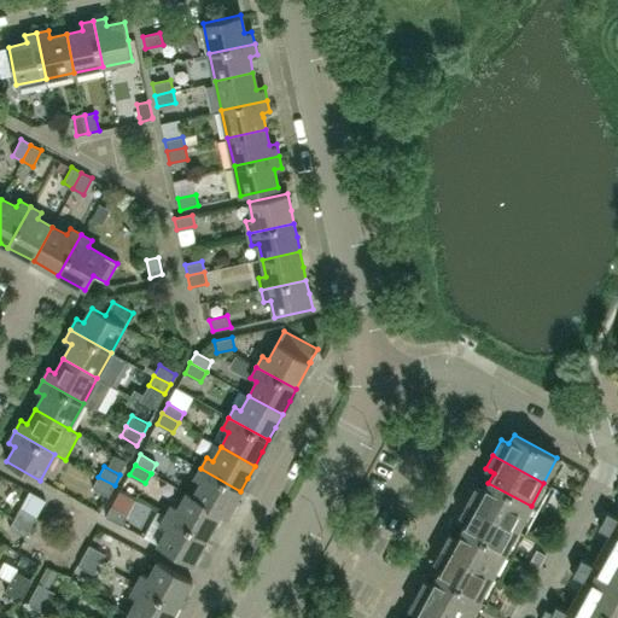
[(234,502),(240,491),(200,468),(194,479),(200,483),(193,496),(193,497),(221,512),(221,513),(227,516),(234,502)]
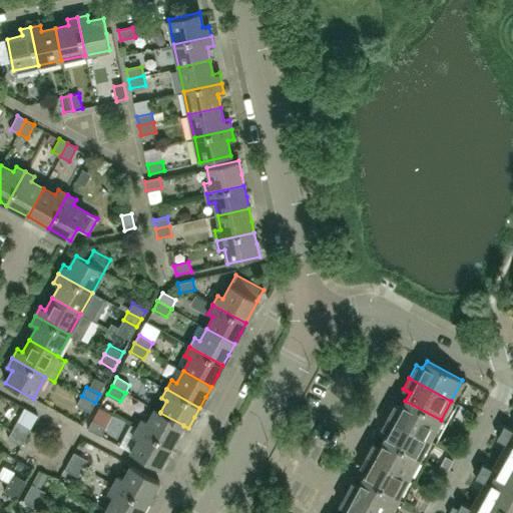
[(90,412),(95,403),(81,396),(77,404),(90,412)]
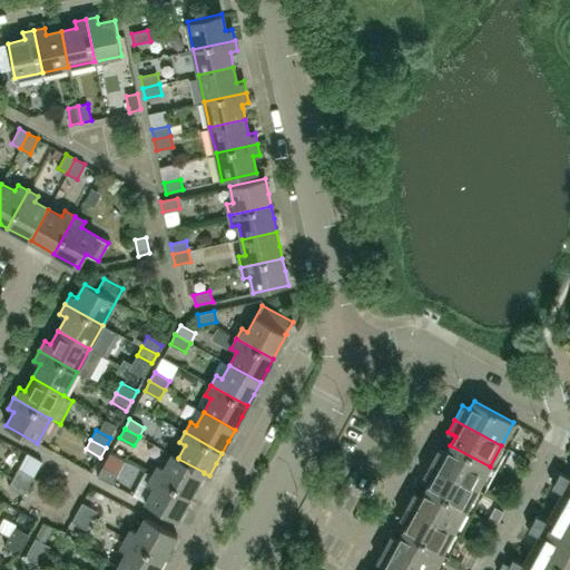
[(490,467),(450,445),(445,453),(438,449),(431,462),(478,488),(490,467)]
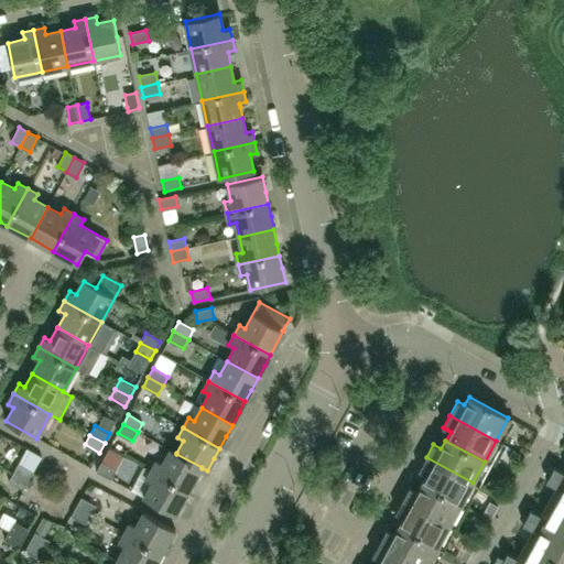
[(42,456),(28,447),(19,463),(33,470),(42,456)]
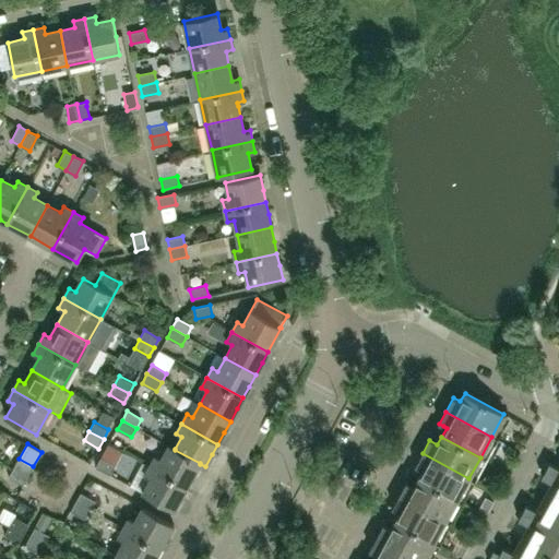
[(193,475),(200,464),(200,463),(175,450),(175,449),(169,445),(162,460),(155,456),(151,465),(187,486),(193,475)]
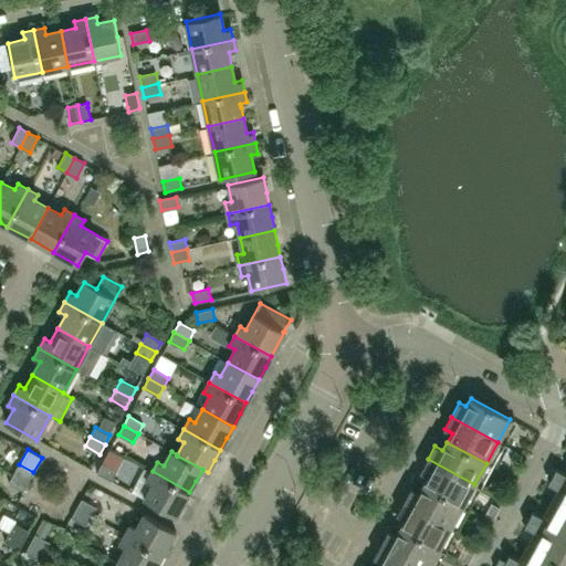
[(474,484),(428,459),(423,465),(421,472),(423,473),(428,477),(423,485),(462,506),(474,484)]
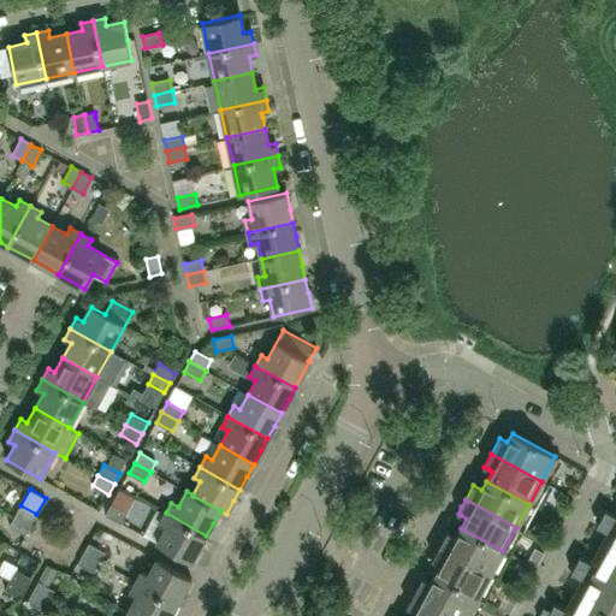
[(122,523),(128,513),(112,504),(106,515),(122,523)]
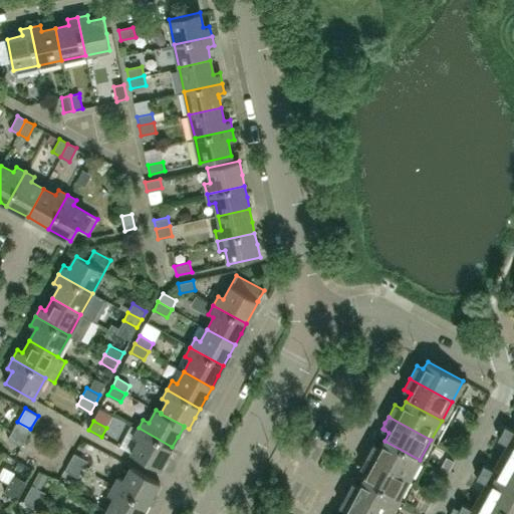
[(26,438),(30,429),(17,422),(12,430),(26,438)]
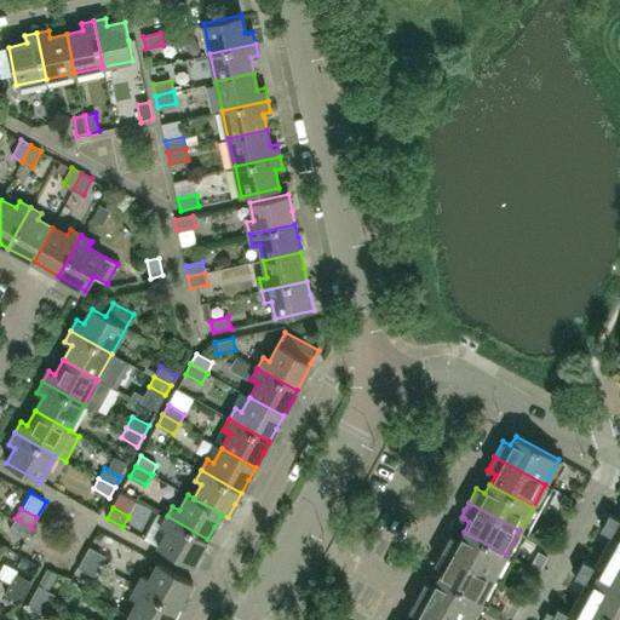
[(615,527),(619,520),(608,514),(604,522),(615,527)]
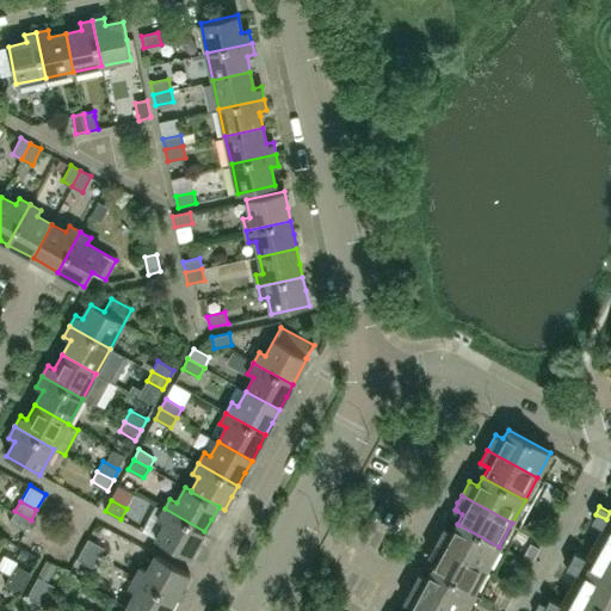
[(198,543),(204,531),(165,508),(158,520),(165,524),(156,539),(190,557),(198,543)]
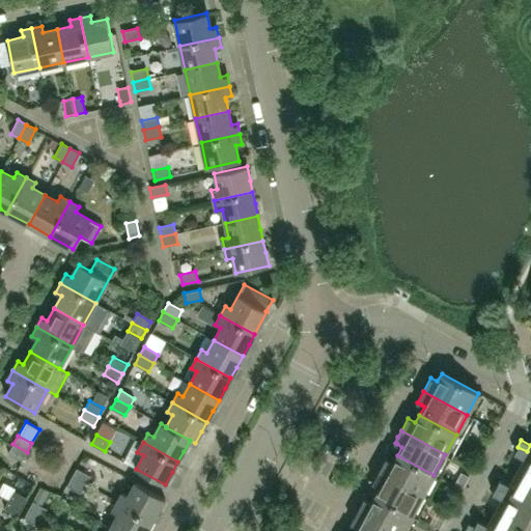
[(27,452),(12,444),(8,453),(22,460),(27,452)]
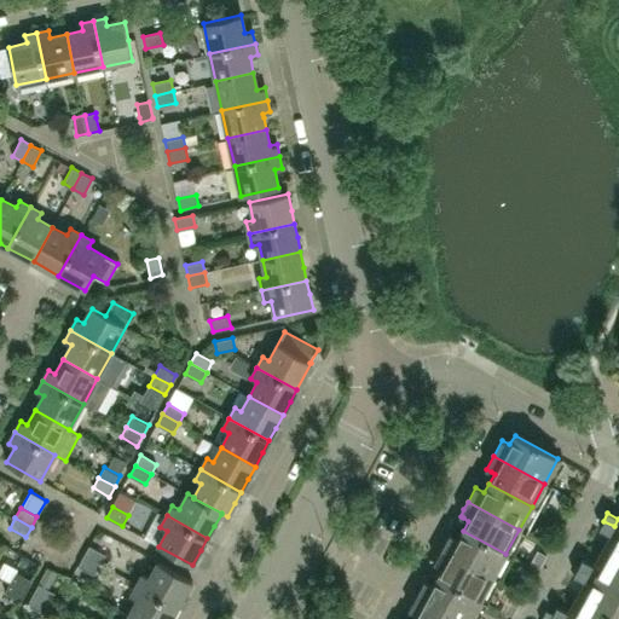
[(614,526),(603,521),(599,528),(609,534),(614,526)]
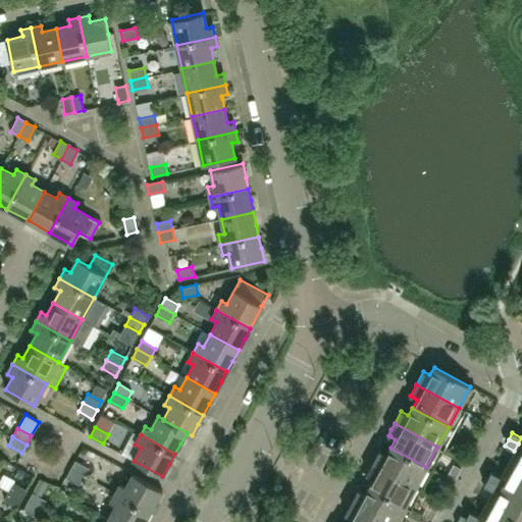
[(426,467),(390,448),(386,454),(380,451),(373,463),(390,473),(416,486),(426,467)]
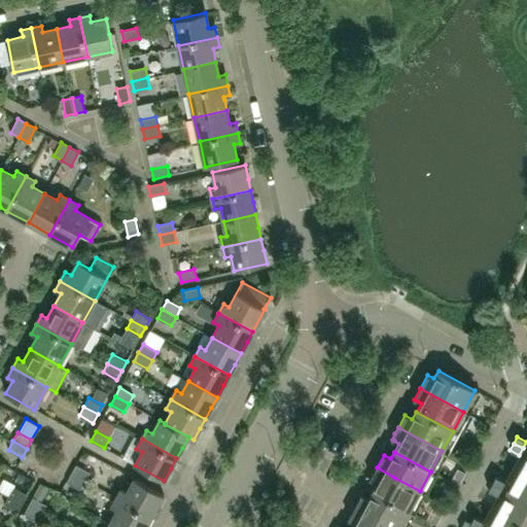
[(526,452),(517,471),(526,477),(526,452)]
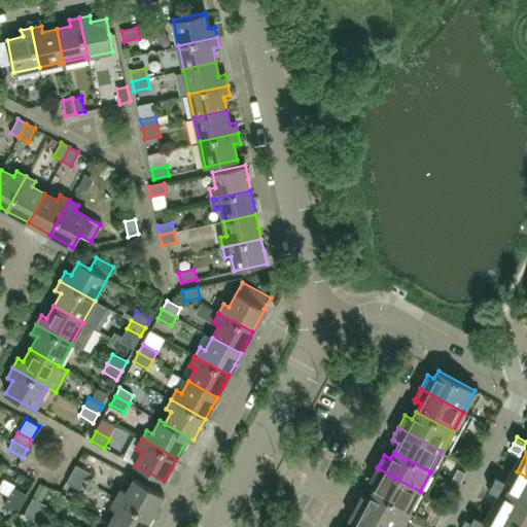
[(90,472),(76,464),(71,473),(84,481),(90,472)]
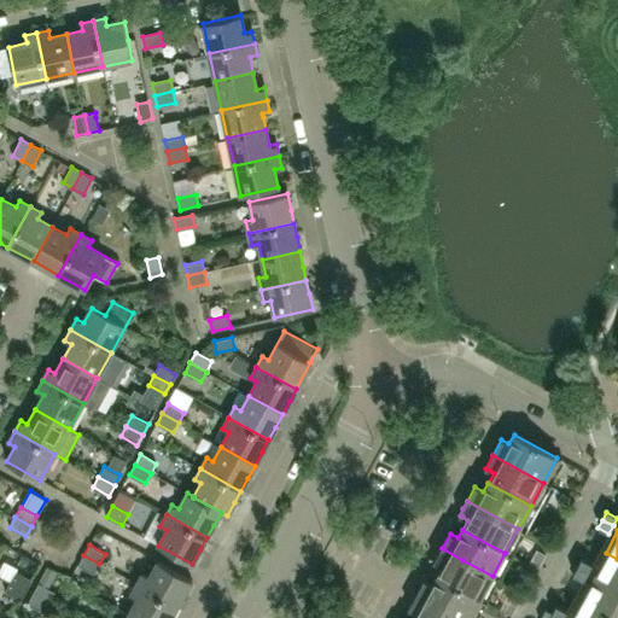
[(493,576),(462,560),(442,548),(433,563),(442,566),(436,576),(479,600),(493,576)]
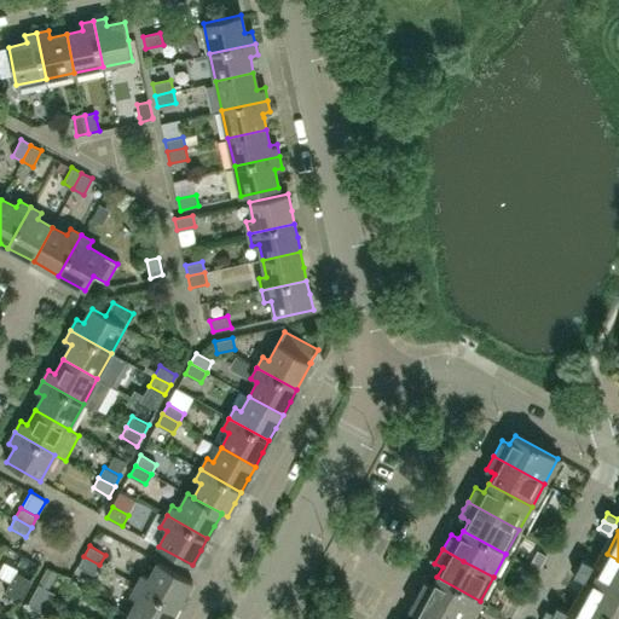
[(618,560),(607,554),(594,578),(618,591),(618,560)]
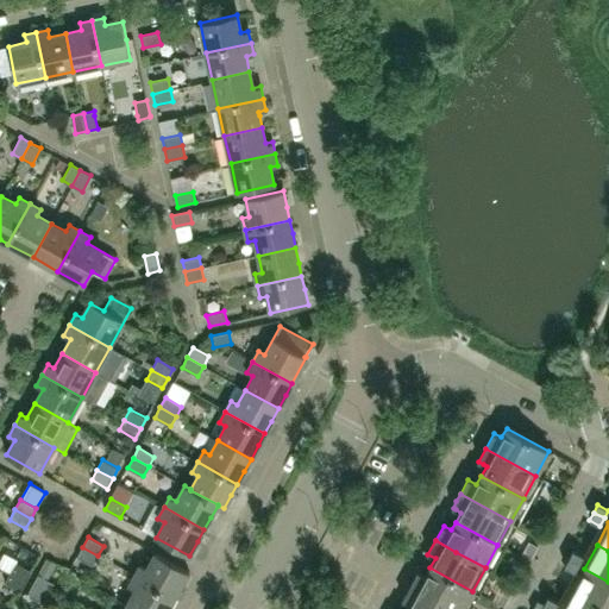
[(93,566),(98,556),(82,547),(77,557),(93,566)]
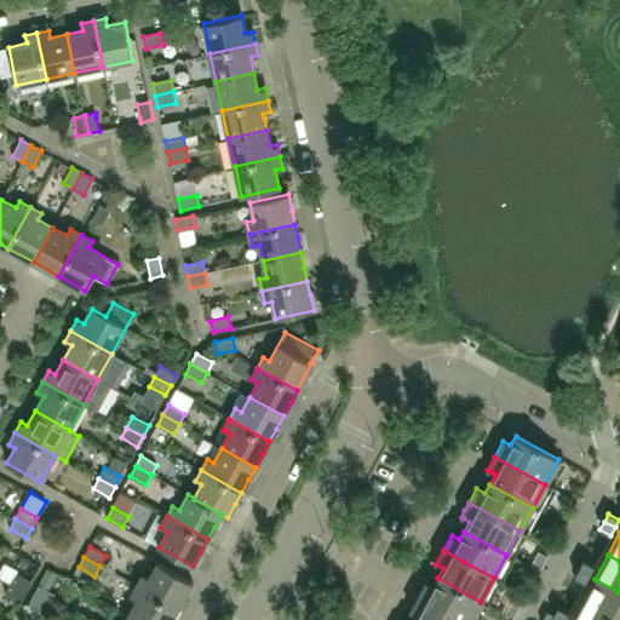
[(589,574),(593,566),(583,561),(579,568),(589,574)]
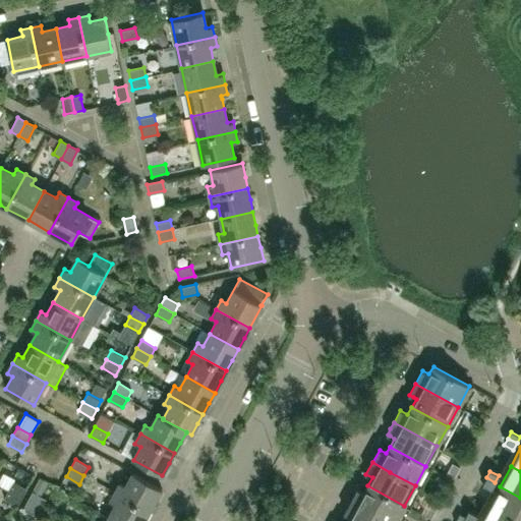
[(150,511),(162,488),(133,473),(126,486),(120,483),(115,493),(150,511)]
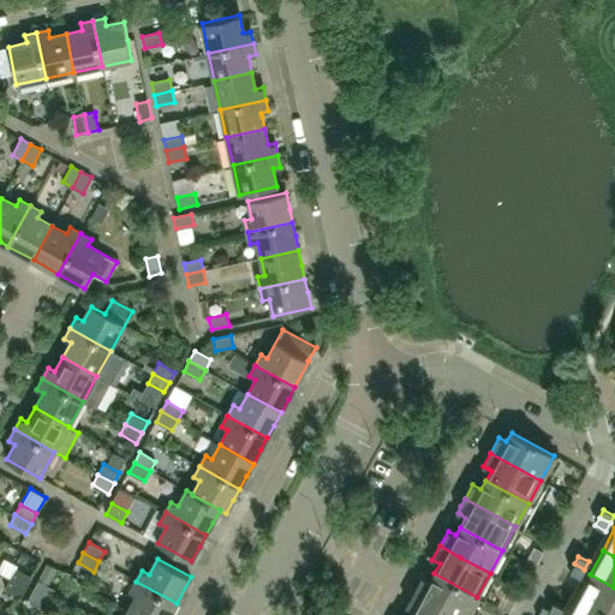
[(580,577),(584,569),(574,563),(569,572),(580,577)]
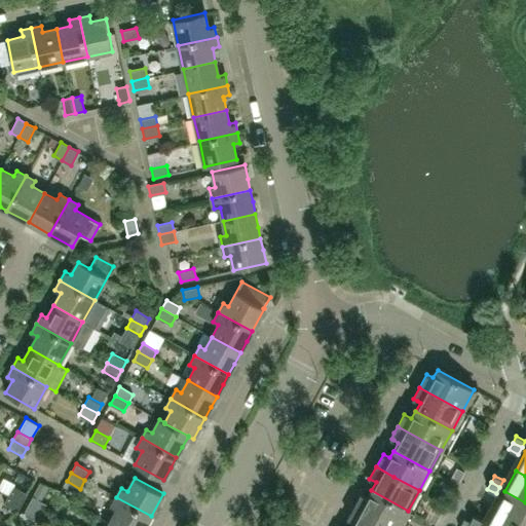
[(39,483),(33,496),(44,502),(51,489),(39,483)]
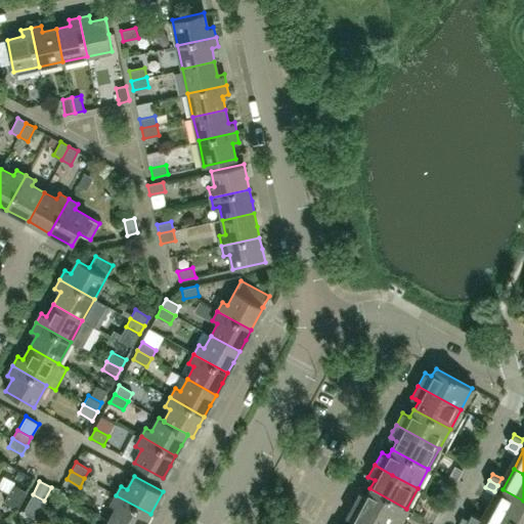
[(23,499),(27,491),(13,483),(8,492),(23,499)]
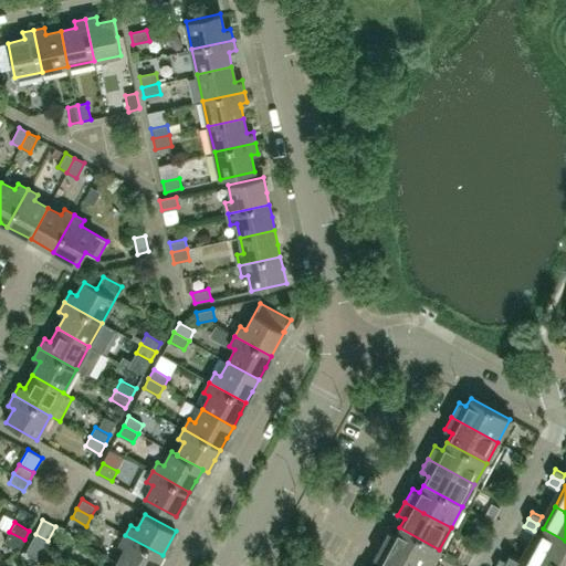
[(429,565),(439,549),(399,527),(396,535),(388,531),(381,545),(419,565),(429,565)]
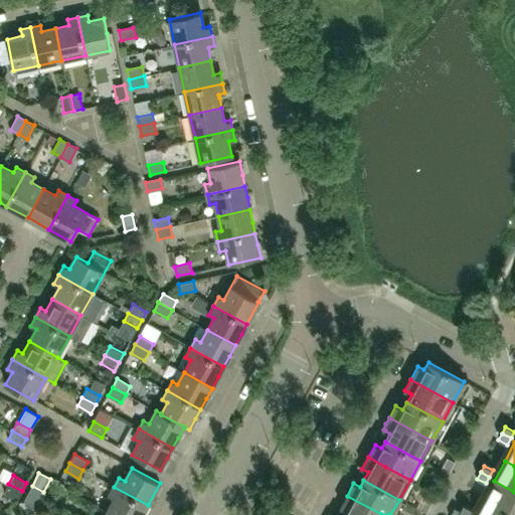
[(514,514),(514,492),(494,481),(484,500),(511,514),(514,514)]
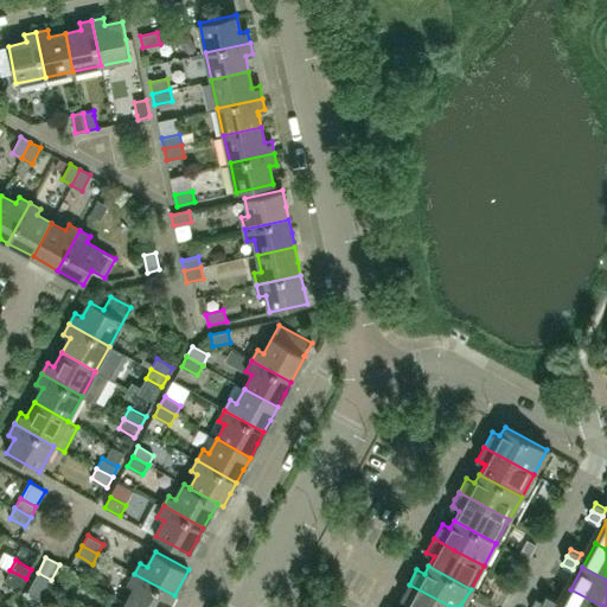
[(20,589),(26,579),(10,570),(5,580),(20,589)]
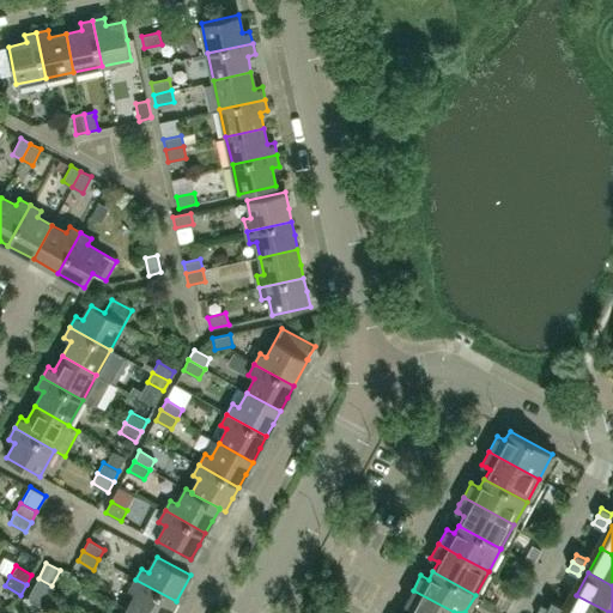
[(49,598),(54,587),(52,586),(38,578),(32,588),(49,598)]
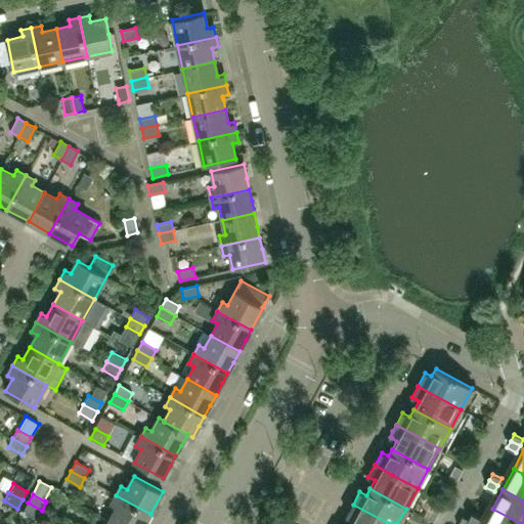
[(117,523),(144,523),(150,514),(116,495),(111,505),(117,508),(110,520),(117,523)]
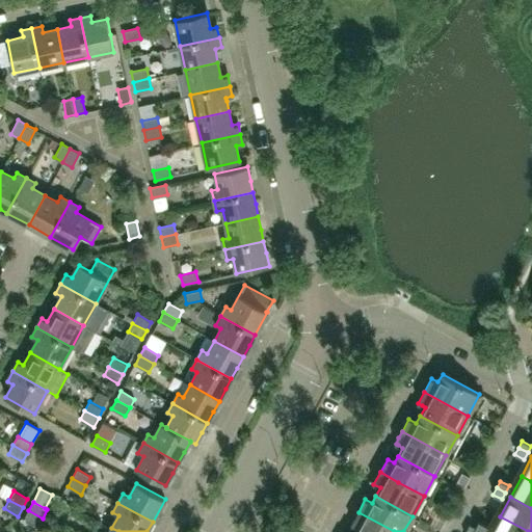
[(37,527),(43,519),(28,510),(23,520),(37,527)]
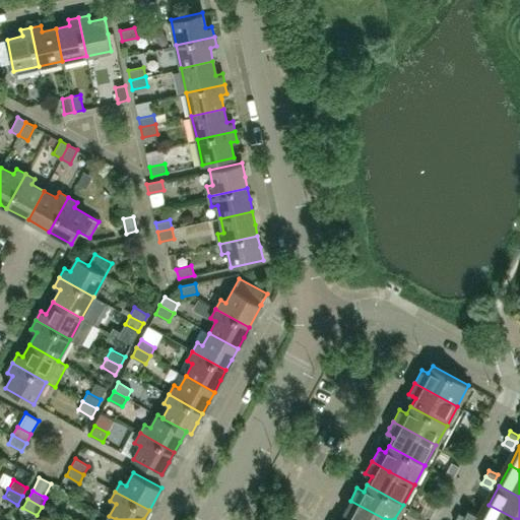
[(385,519),(350,501),(343,513),(349,516),(347,519),(385,519)]
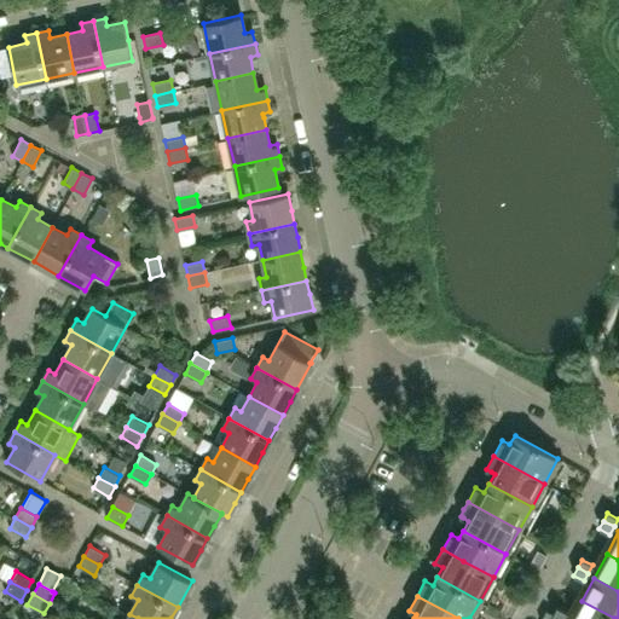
[(614,618),(582,601),(571,618),(614,618)]
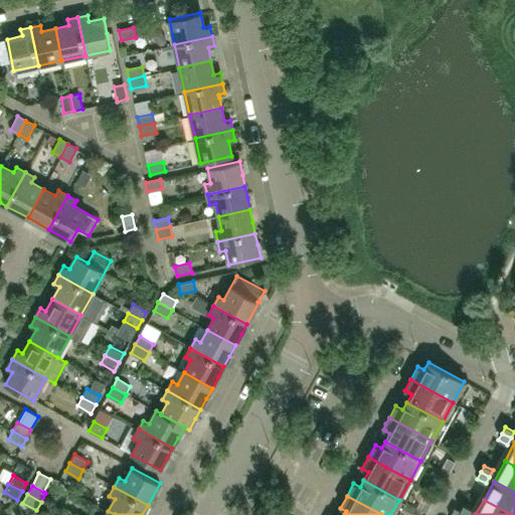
[(463,504),(460,510),(468,514),(472,509),(463,504)]
